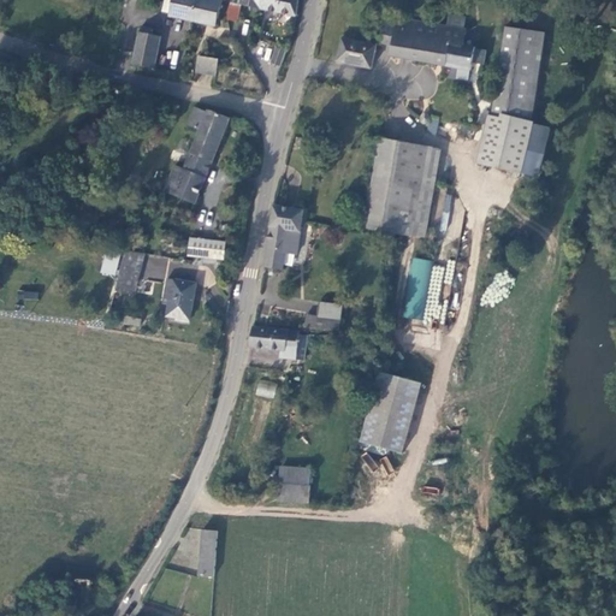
[(176,0),(173,15),(196,21),(201,0),(176,0)]
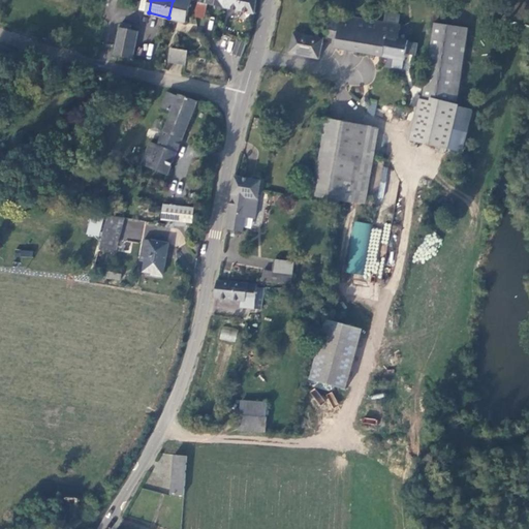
[(188,22),(192,0),(173,0),(168,18),(188,22)]
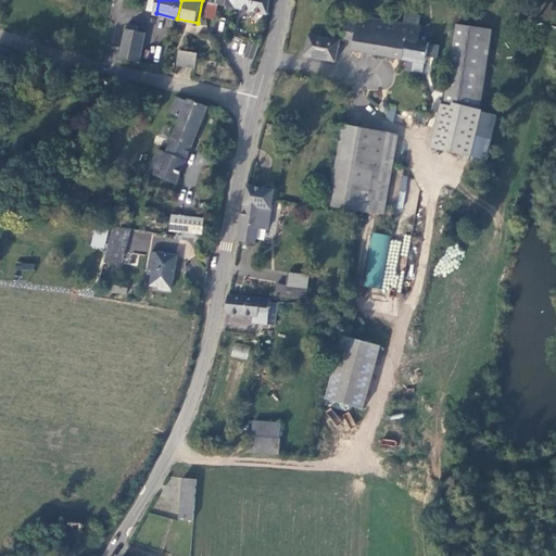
[(210,0),(211,3),(209,11),(209,17),(216,19),(220,4),(237,9),(239,0),(210,0)]
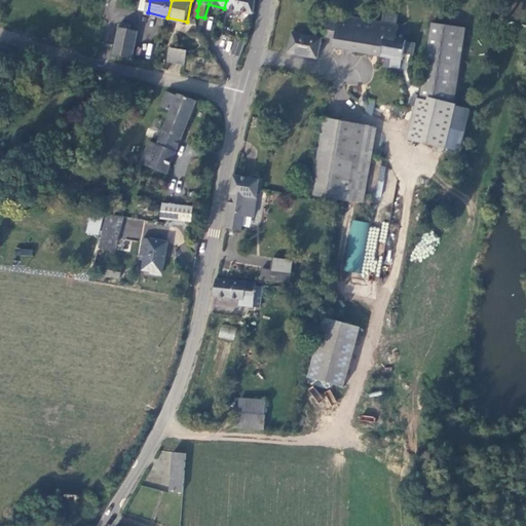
[(226,0),(224,8),(254,13),(255,0),(226,0)]
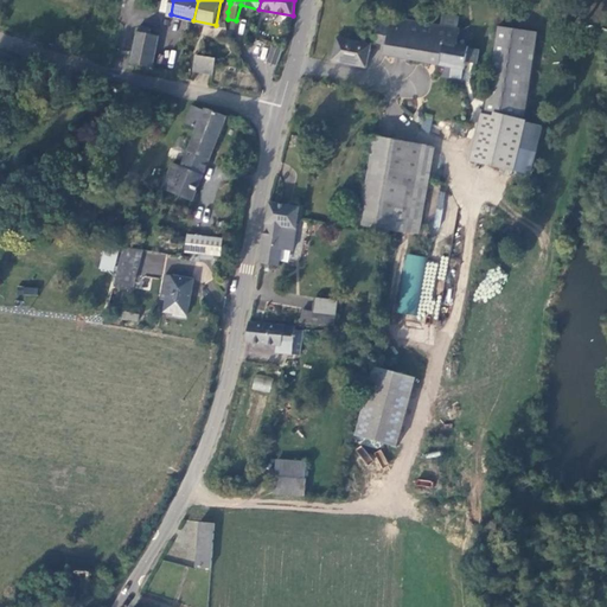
[(458,44),(460,31),(442,27),(394,20),(388,55),(435,63),(466,69),(466,61),(477,62),(479,48),(458,44)]
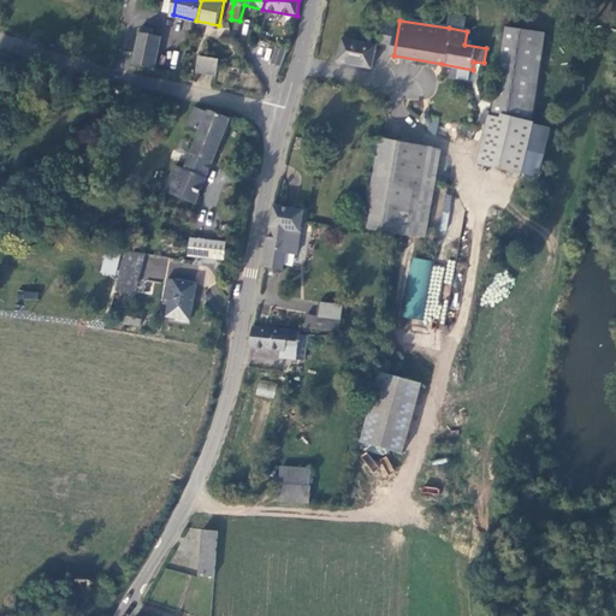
[(154,28),(143,27),(135,65),(155,69),(163,36),(153,35),(154,28)]
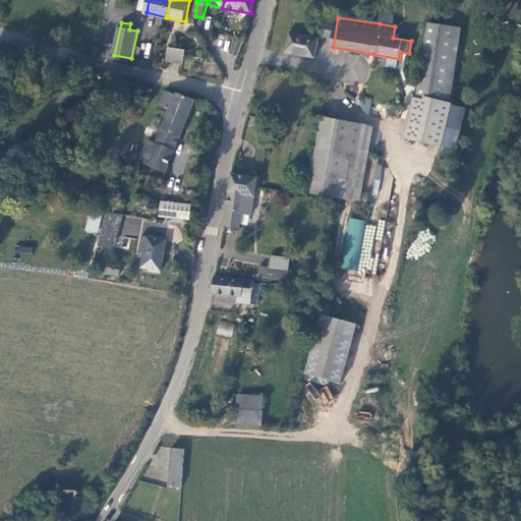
[(449,103),(461,27),(428,22),(417,88),(424,89),(423,99),(410,97),(403,140),(457,149),(464,106),(449,103)]
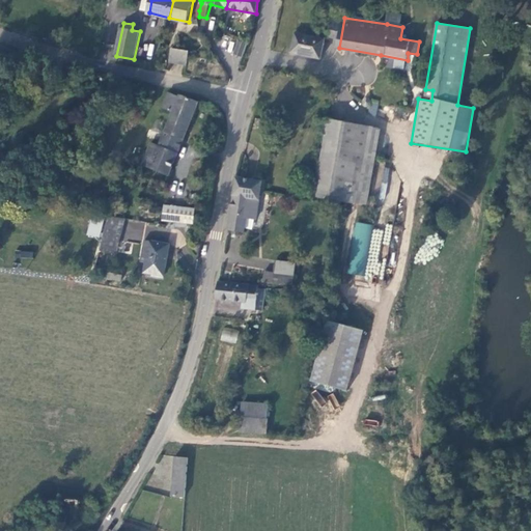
[(320,60),(325,40),(296,35),(291,55),(320,60)]
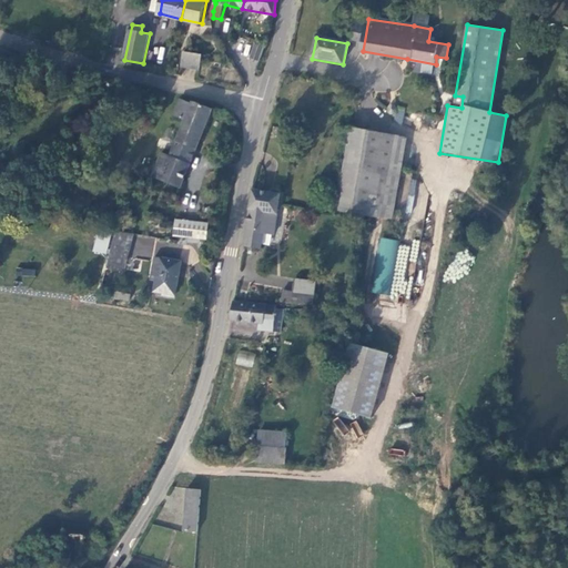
[(257,61),(263,47),(252,42),(247,58),(257,61)]
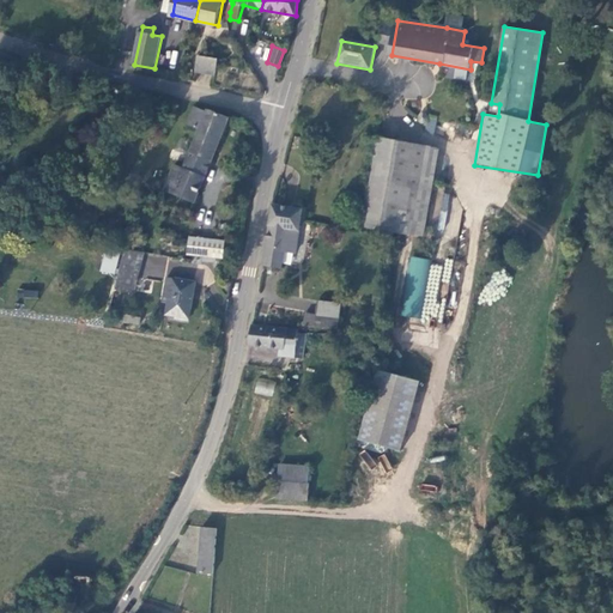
[(219,60),(200,56),(198,72),(216,76),(219,60)]
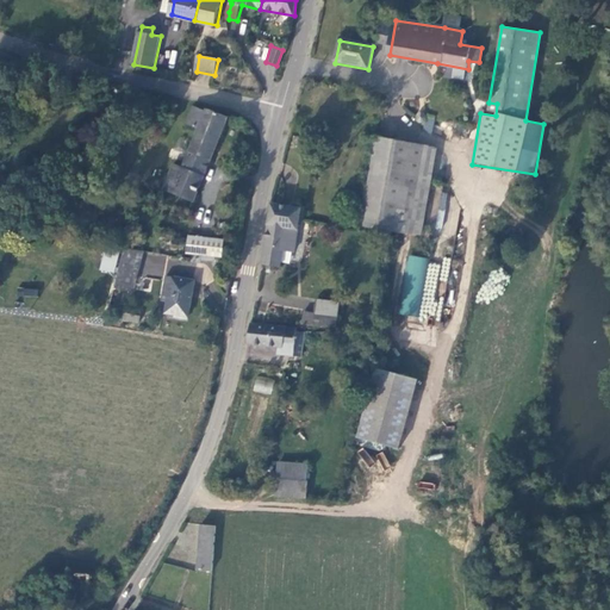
[(480,70),(468,69),(437,63),(429,118),(456,124),(460,111),(473,112),(480,70)]
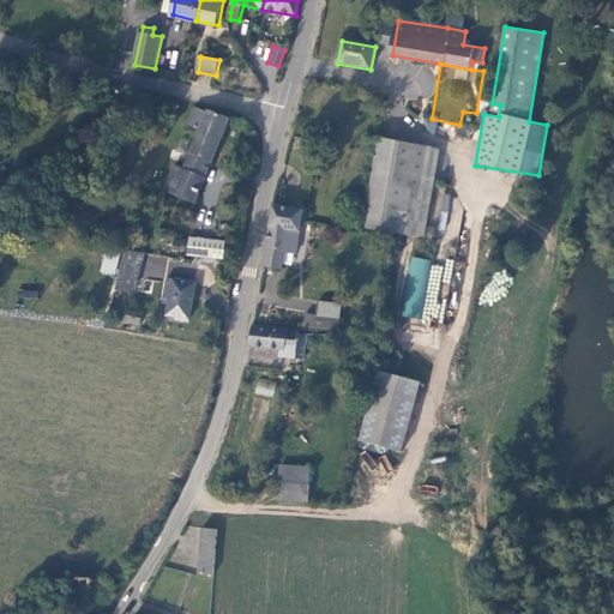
[(230,124),(194,112),(186,128),(203,136),(186,174),(175,170),(164,196),(194,208),(230,124)]
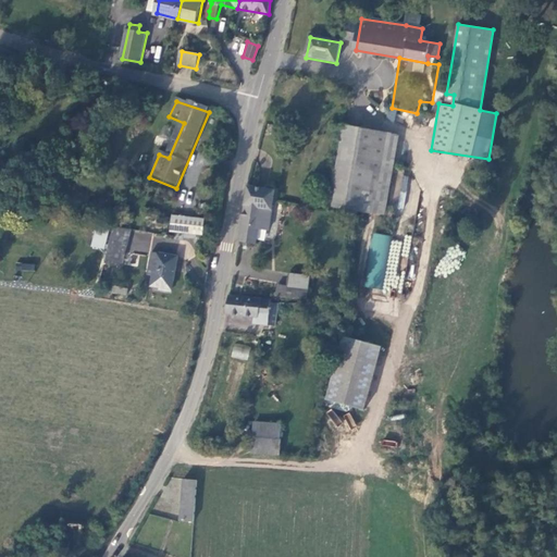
[(331,207),(368,213),(381,133),(345,127),(331,207)]
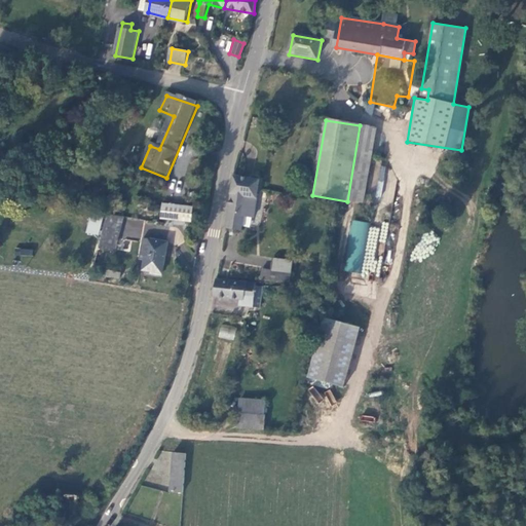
[(372,127),(360,125),(347,201),(360,202),(372,127)]
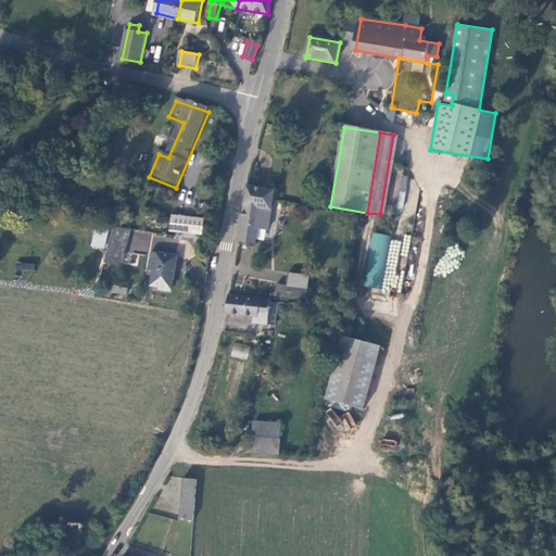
[(279,194),(252,189),(241,243),(257,247),(261,231),(272,232),(279,194)]
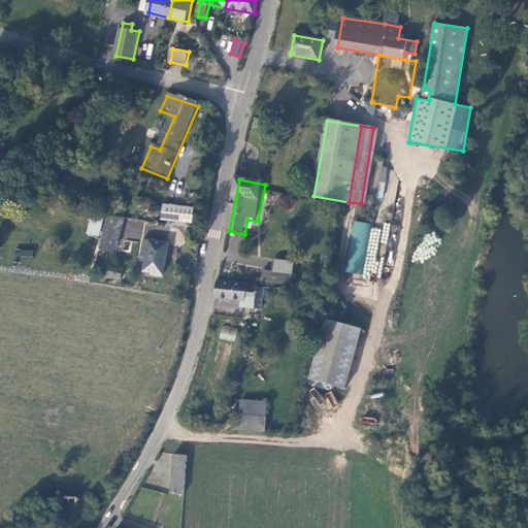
[(175,209),(173,223),(197,225),(198,211),(175,209)]
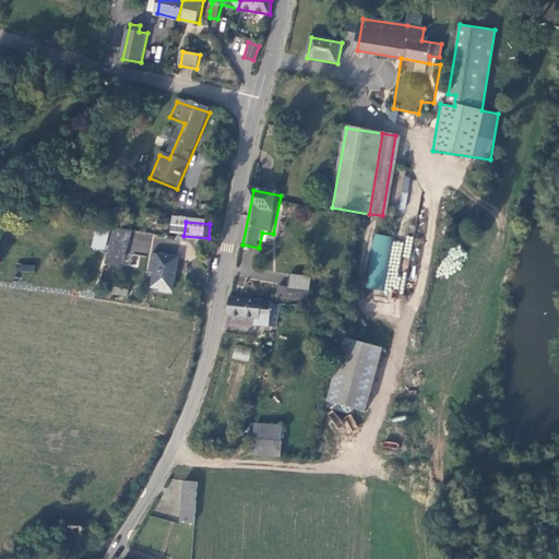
[(96,250),(108,253),(114,235),(102,232),(96,250)]
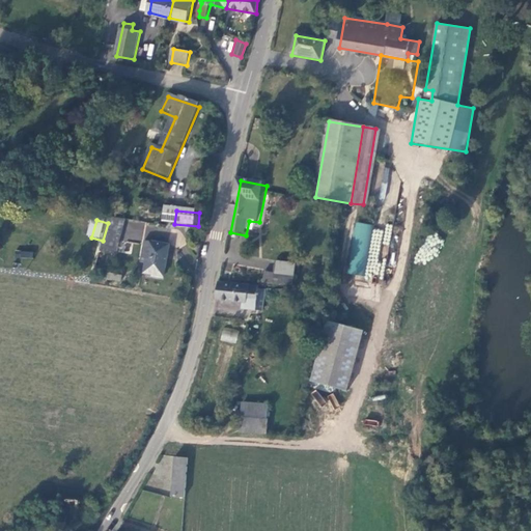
[(108,245),(106,254),(118,257),(121,243),(123,244),(128,224),(114,221),(108,245)]
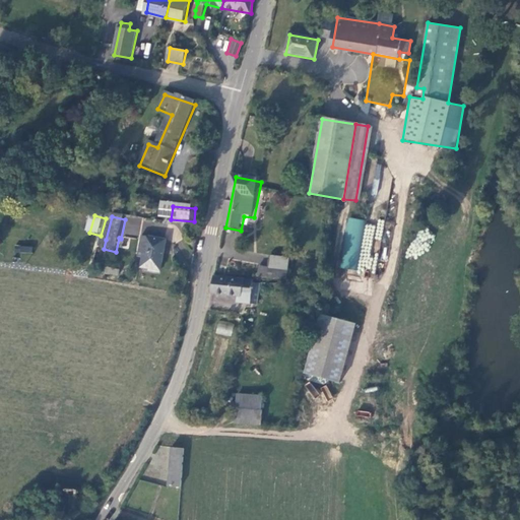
[(359,269),(363,219),(345,217),(340,268),(359,269)]
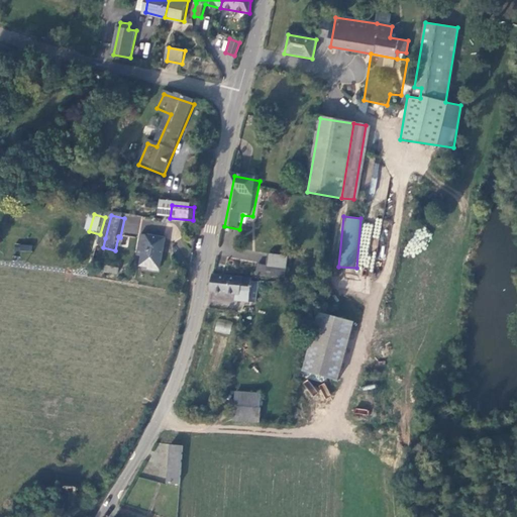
[(149,235),(144,265),(163,269),(169,239),(149,235)]
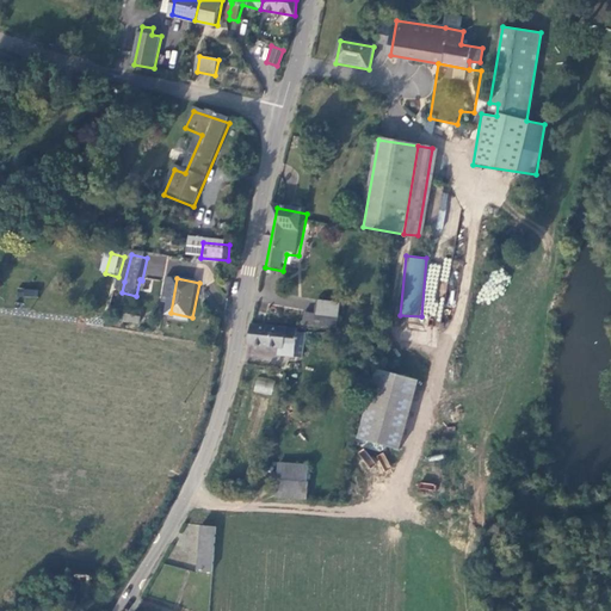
[(321,303),(320,316),(334,319),(335,306),(321,303)]
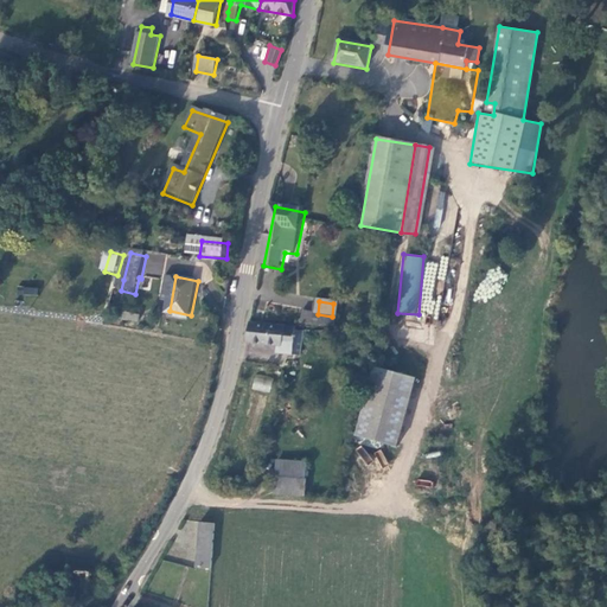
[(299,343),(307,343),(307,332),(300,332),(299,328),(257,324),(254,345),(298,350),(299,343)]
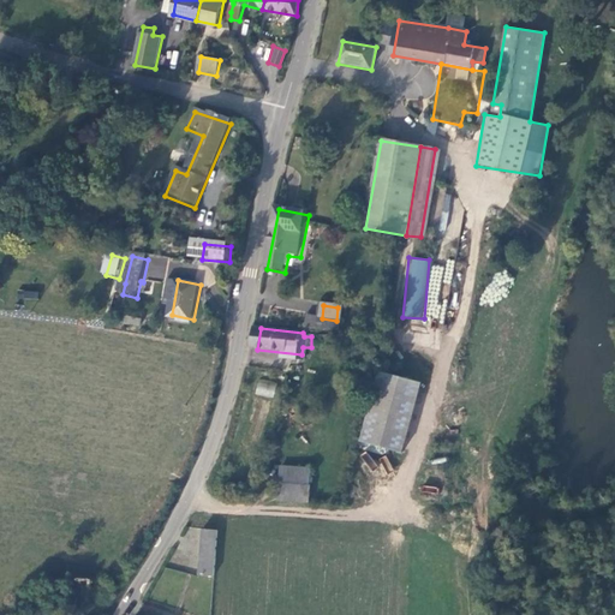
[(377,370),(359,441),(392,449),(390,452),(402,455),(421,381),(377,370)]
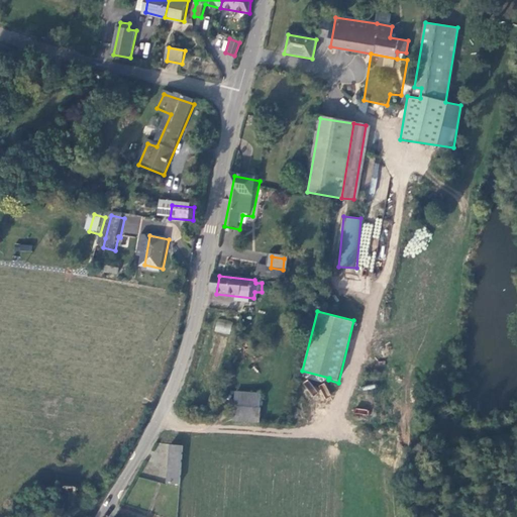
[(216,318),(214,332),(229,334),(232,321),(216,318)]
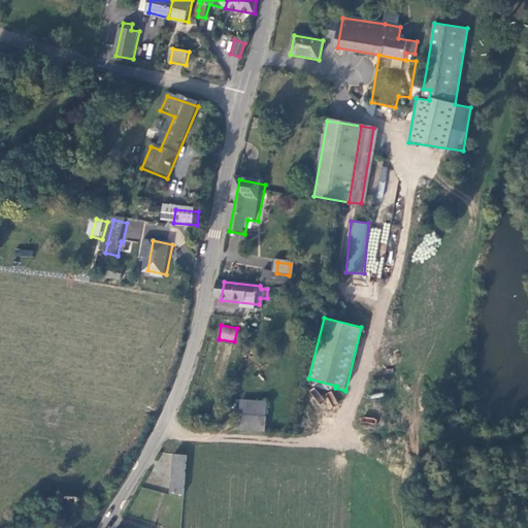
[(319,404),(324,400),(315,388),(309,392),(319,404)]
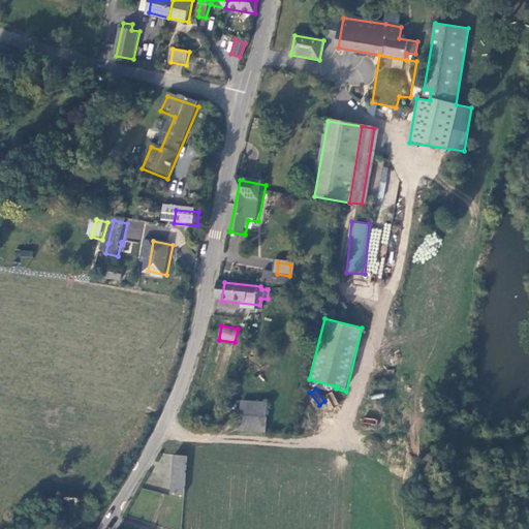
[(331,409),(339,405),(333,392),(324,395),(331,409)]
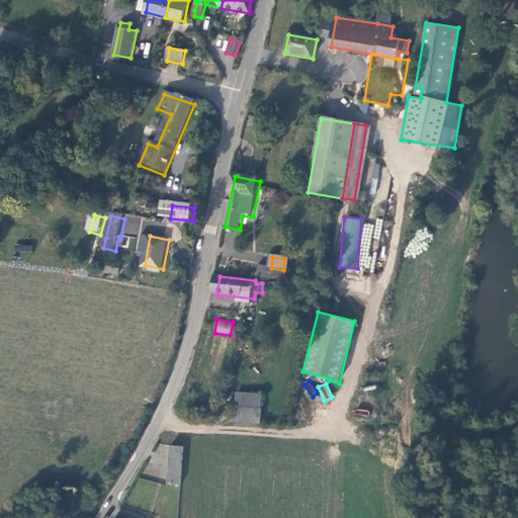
[(238,410),(237,422),(263,424),(264,411),(238,410)]
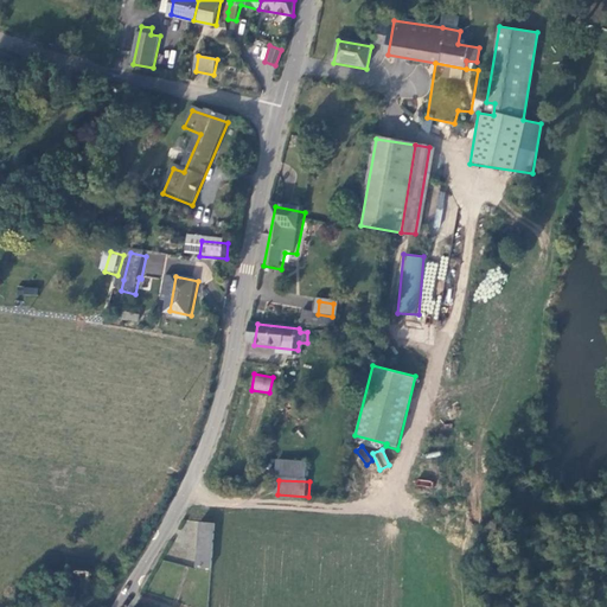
[(199,569),(215,572),(221,528),(206,525),(199,569)]
